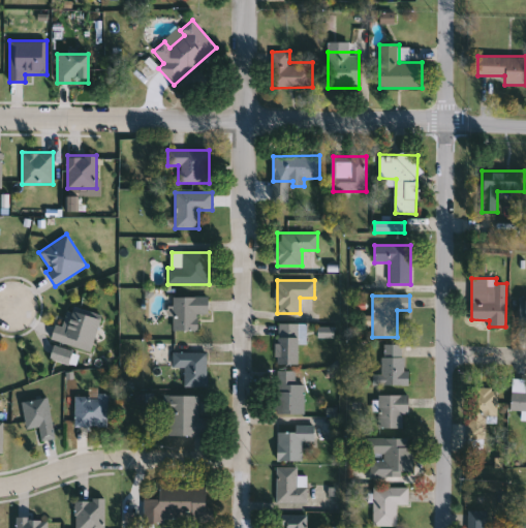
[(209,314),(197,314),(197,331),(173,331),(173,297),(209,297),(209,314)]
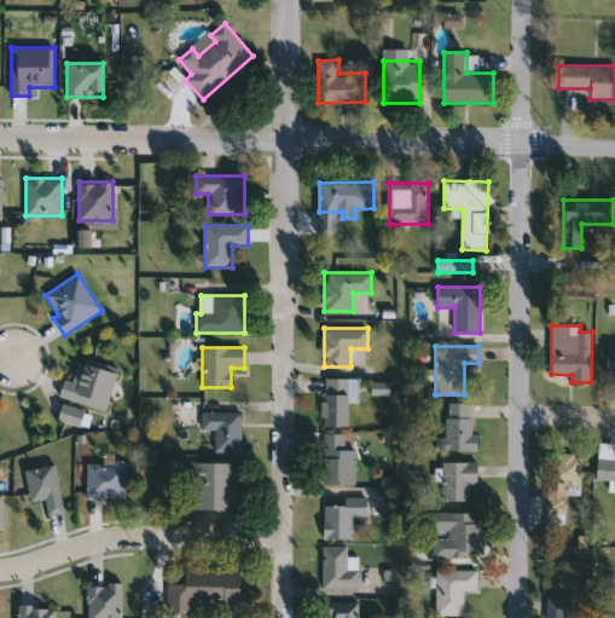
[(64,380),(76,383),(83,358),(119,368),(106,411),(59,398),(64,380)]
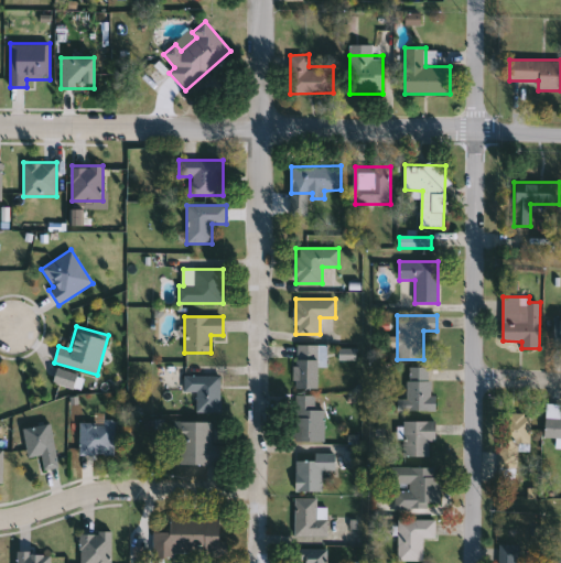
[(320,388),(295,388),(295,346),(320,346),(320,388)]
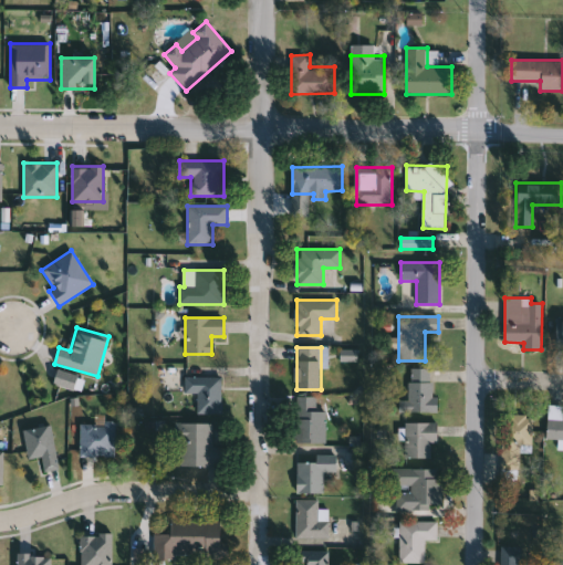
[(435,368),(435,411),(405,411),(405,368),(435,368)]
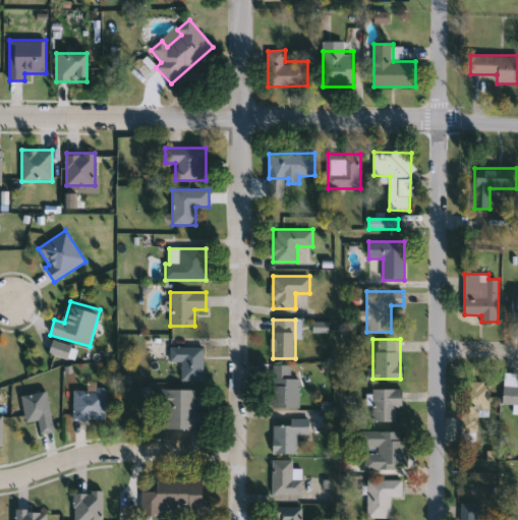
[(49,354),(52,340),(72,345),(68,358),(49,354)]
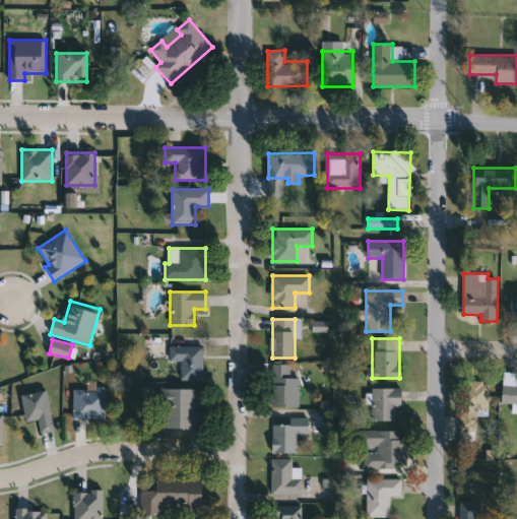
[(203,379),(172,379),(172,346),(203,346),(203,379)]
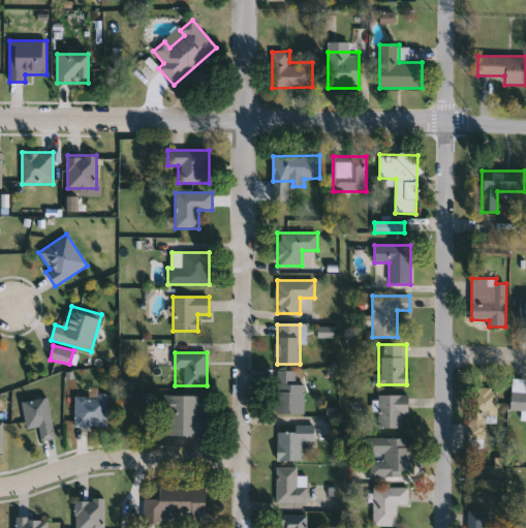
[(305,382),(305,413),(277,413),(277,370),(297,370),(297,382),(305,382)]
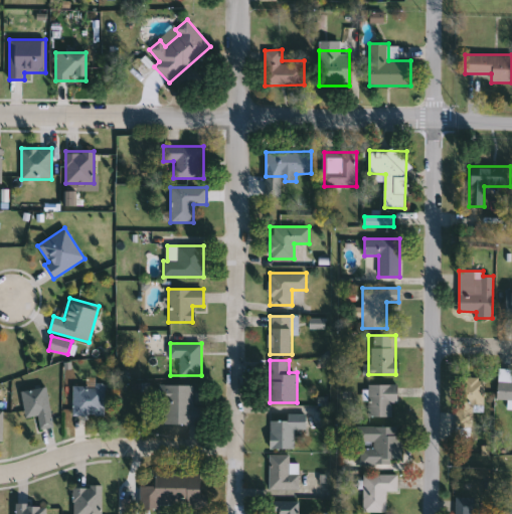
[(484,411),(474,411),(473,426),(457,425),(458,377),(485,377),(484,411)]
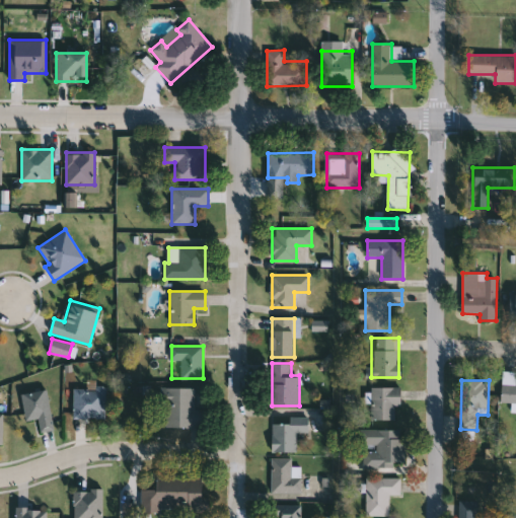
[(515,409),(513,409),(513,402),(502,402),(502,381),(515,381),(515,409)]
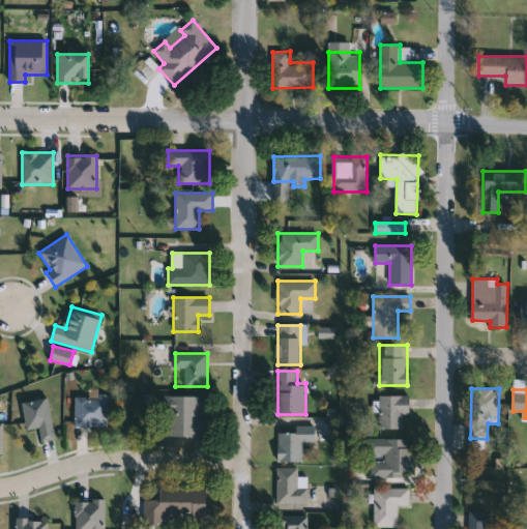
[(409,415),(405,415),(405,429),(379,429),(380,394),(409,394),(409,415)]
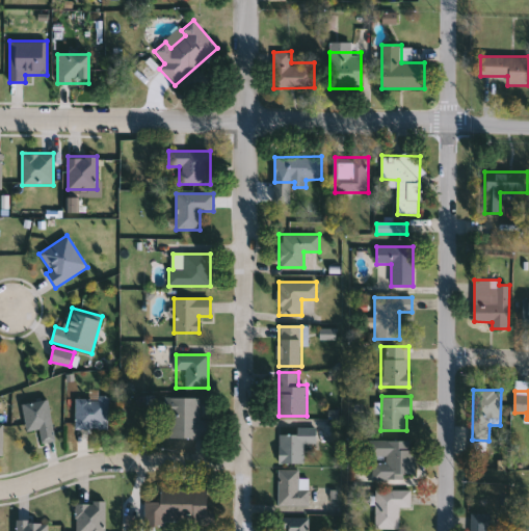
[(108,398),(108,428),(75,428),(75,398),(108,398)]
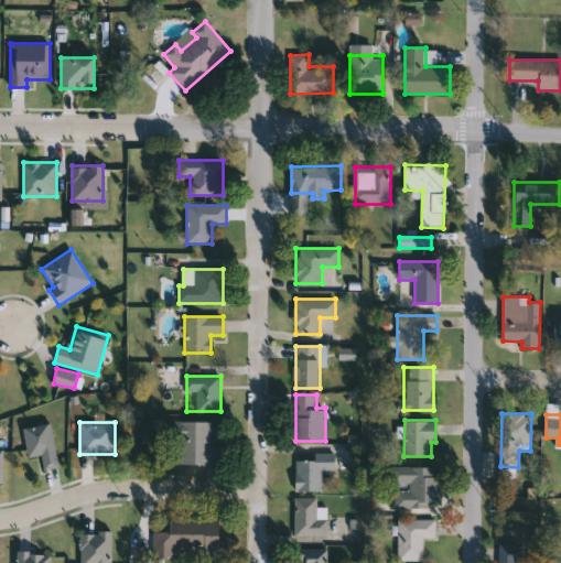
[(212,422),(212,445),(222,445),(220,465),(175,464),(176,422),(212,422)]
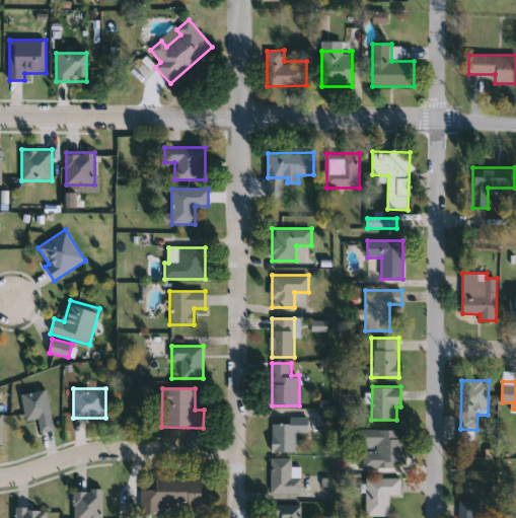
[(21,394),(48,390),(54,430),(40,432),(38,419),(25,421),(21,394)]
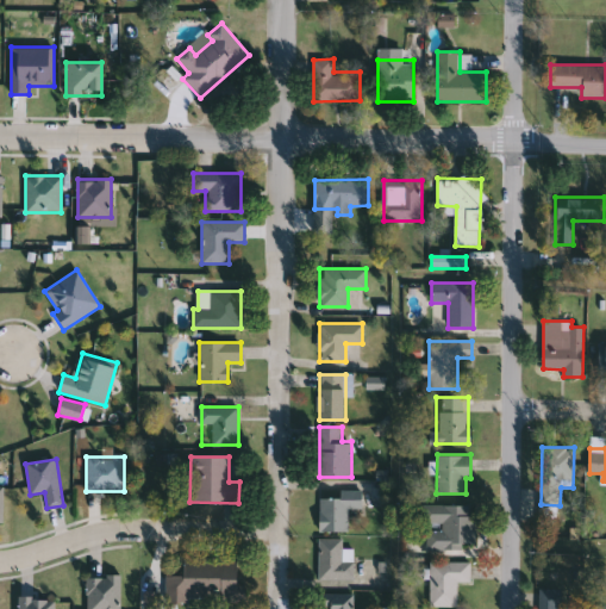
[(319,530),(319,498),(339,498),(339,490),(362,490),(362,508),(349,509),(349,530),(319,530)]
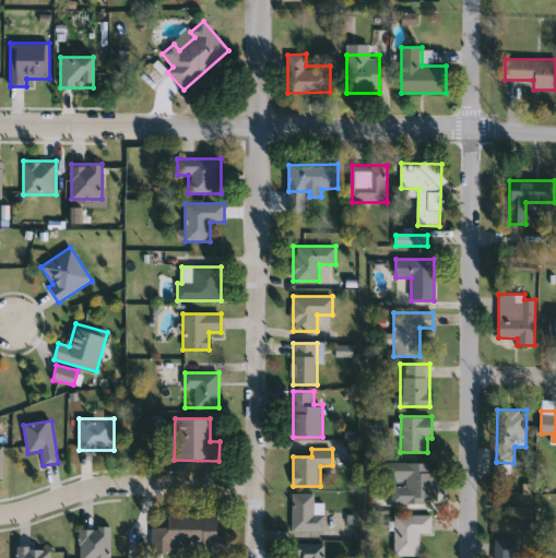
[(437,502),(390,502),(390,463),(437,463),(437,502)]
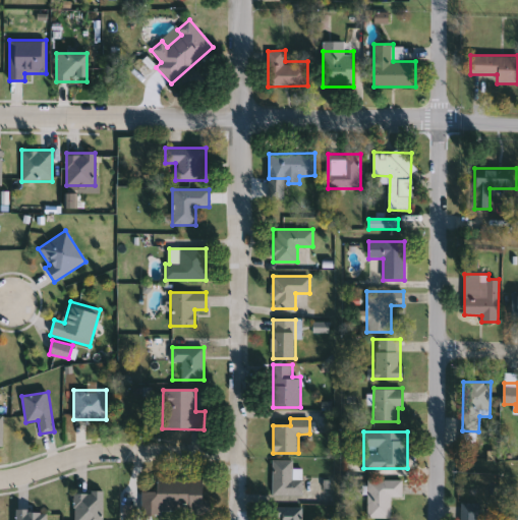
[(302,494),(272,494),(272,459),(293,459),(293,468),(302,468),(302,494)]
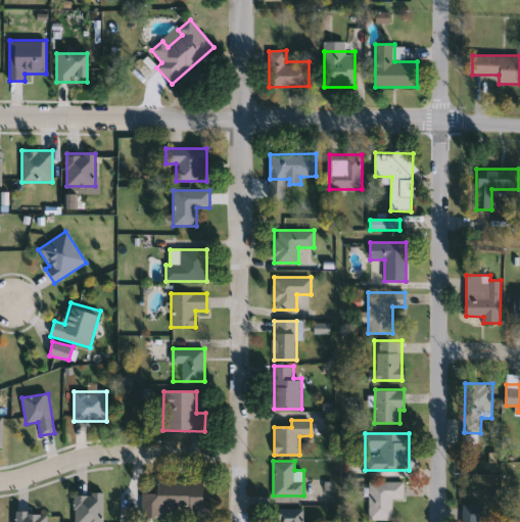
[(203,477),(203,499),(210,499),(210,514),(142,514),(142,492),(156,492),(156,477),(203,477)]
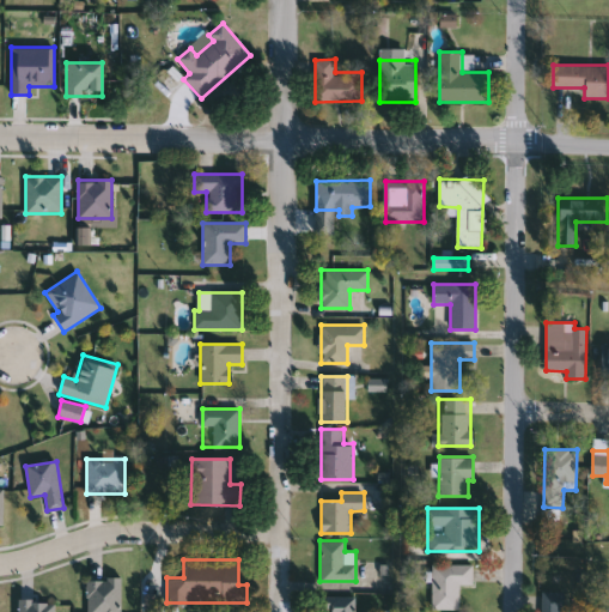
[(432,610),(432,564),(473,564),(473,583),(460,583),(460,610),(432,610)]
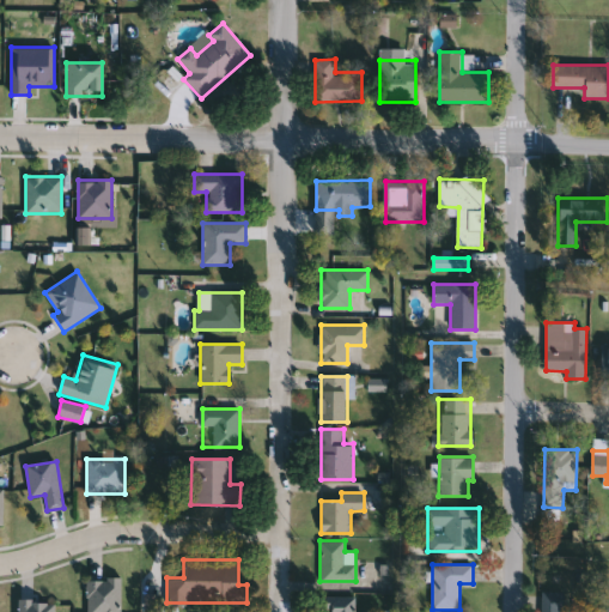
[(121,577),(121,611),(87,611),(87,577),(121,577)]
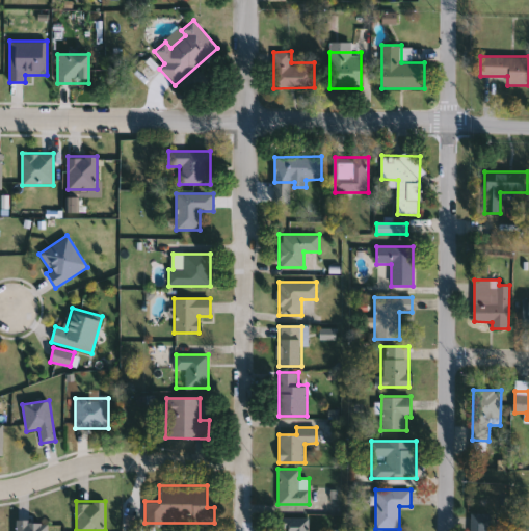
[(470,530),(471,512),(490,513),(487,530),(470,530)]
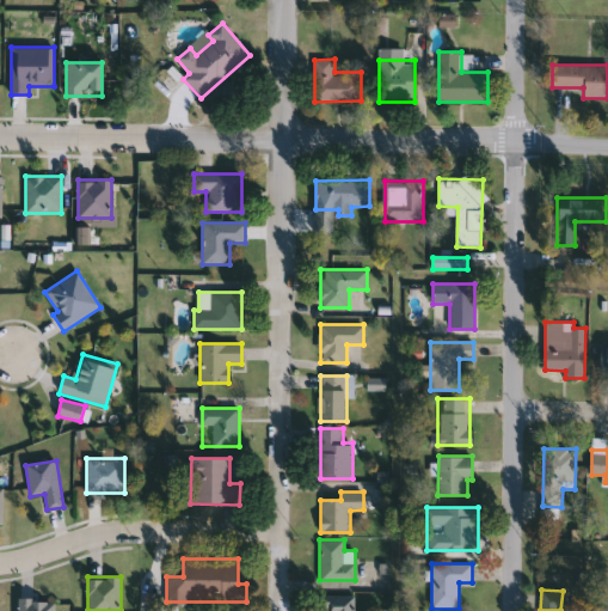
[(324,610),(324,594),(356,594),(356,610),(362,610),(324,610)]
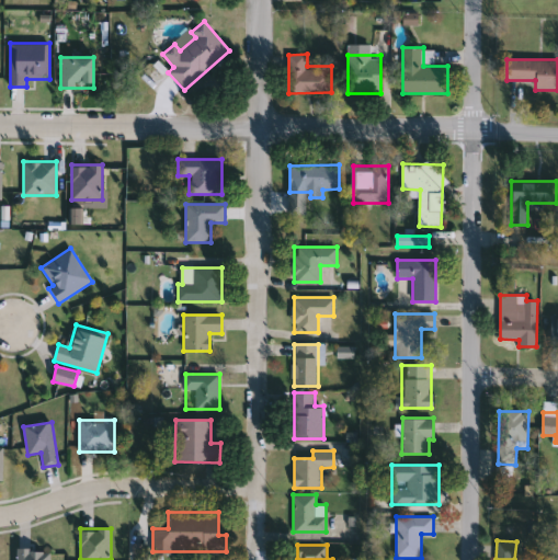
[(18,559),(18,549),(50,549),(50,559),(18,559)]
